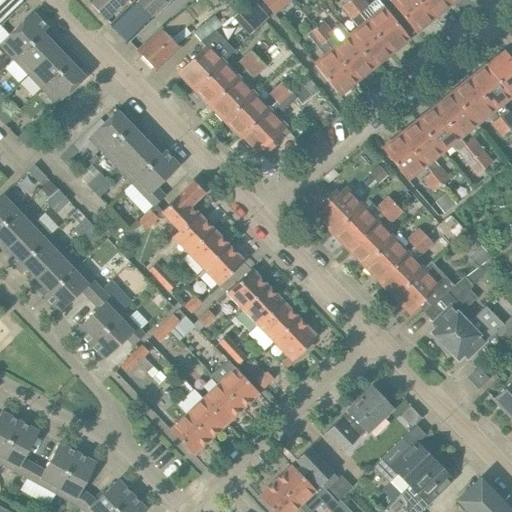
[(0,0),(0,25),(23,3),(20,0),(0,0)]
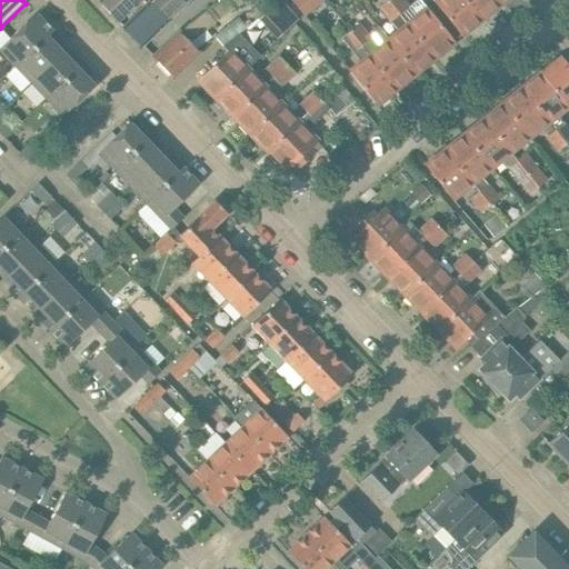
[(99,0),(98,1),(118,22),(135,7),(140,0),(99,0)]
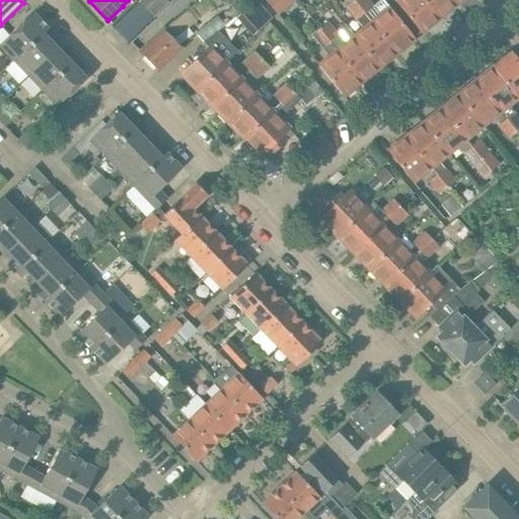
[(136,0),(126,9),(112,23),(117,29),(129,43),(130,43),(144,28),(153,20),(170,3),(172,2),(170,0),(136,0)]
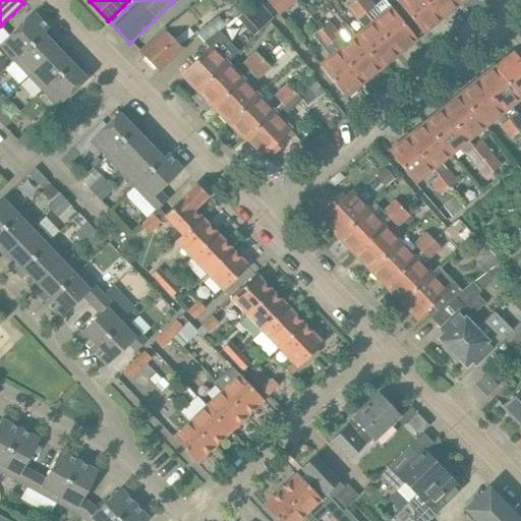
[(268,0),(267,1),(278,14),(295,0),(294,0),(268,0)]
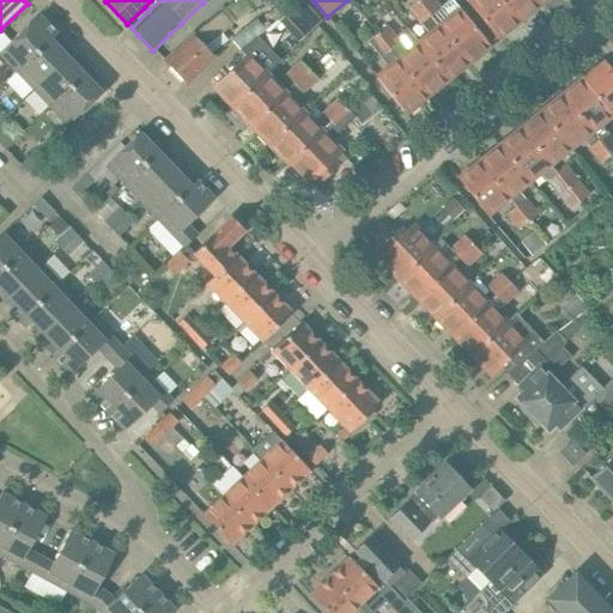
[(447,79),(467,62),(429,16),(417,0),(407,7),(429,36),(419,43),(406,28),(447,79)]
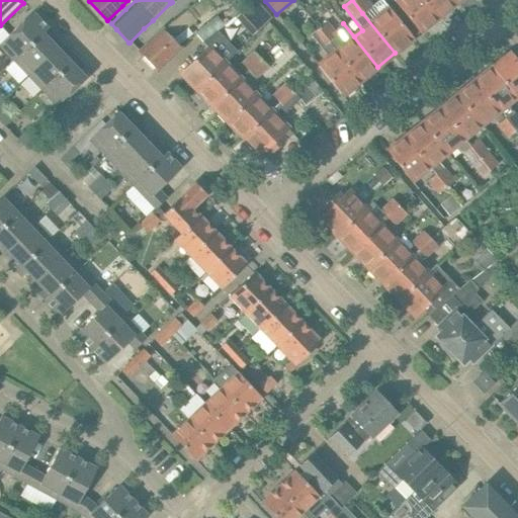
[(362,13),(371,6),(365,0),(352,0),(362,13)]
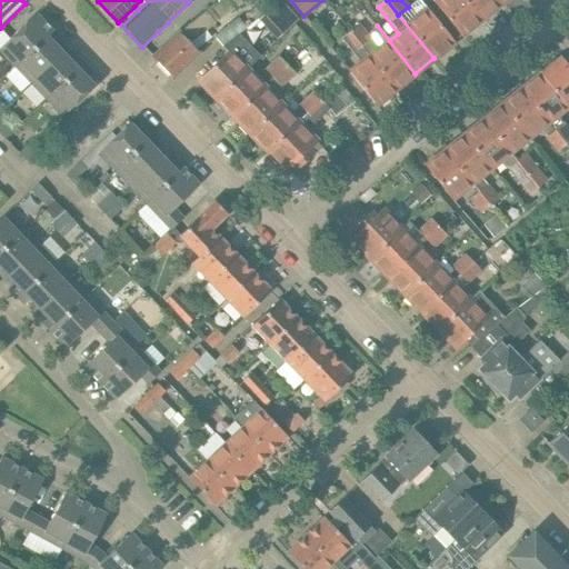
[(415,0),(408,7),(398,15),(433,58),(453,42),(419,0),(415,0)]
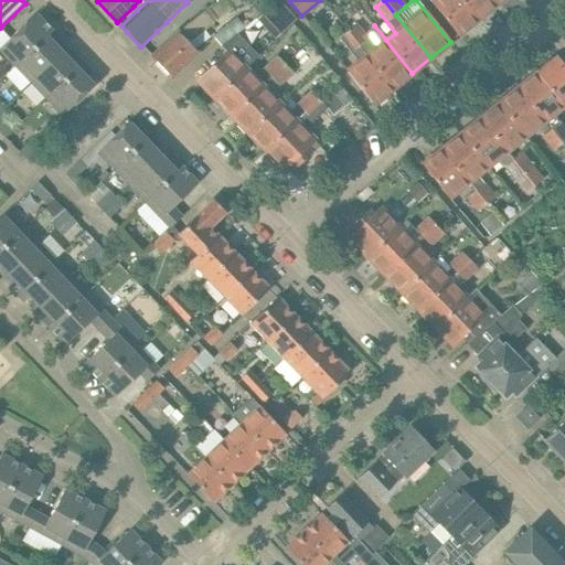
[(478,20),(461,0),(435,0),(432,3),(458,35),(478,20)]
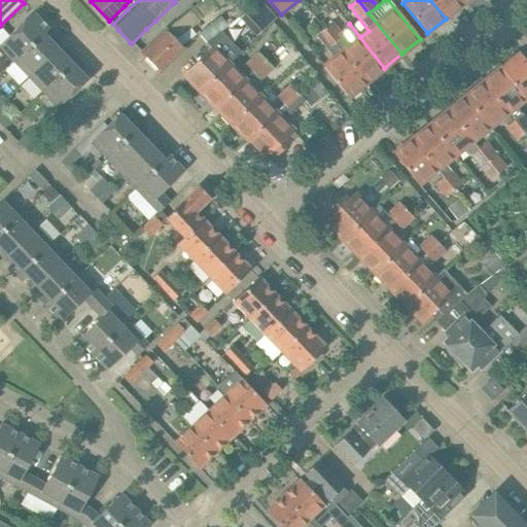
[(463,4),(459,0),(430,0),(446,19),(463,4)]
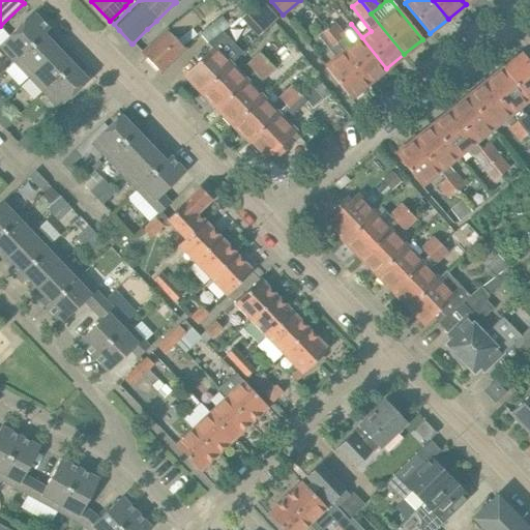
[(262,1),(244,18),(259,33),(276,18),(262,1)]
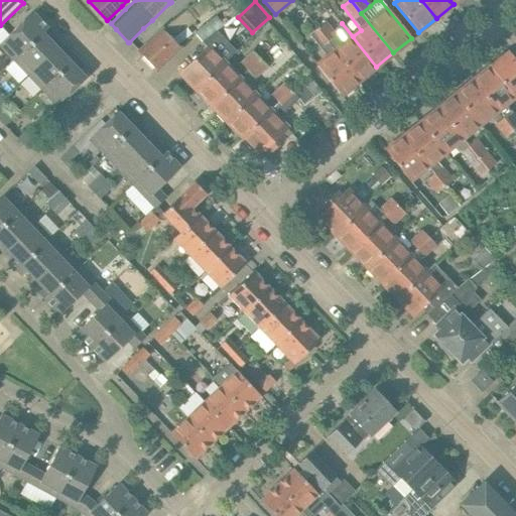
[(186,10),(161,29),(138,51),(156,71),(180,47),(171,39),(196,21),(186,10)]
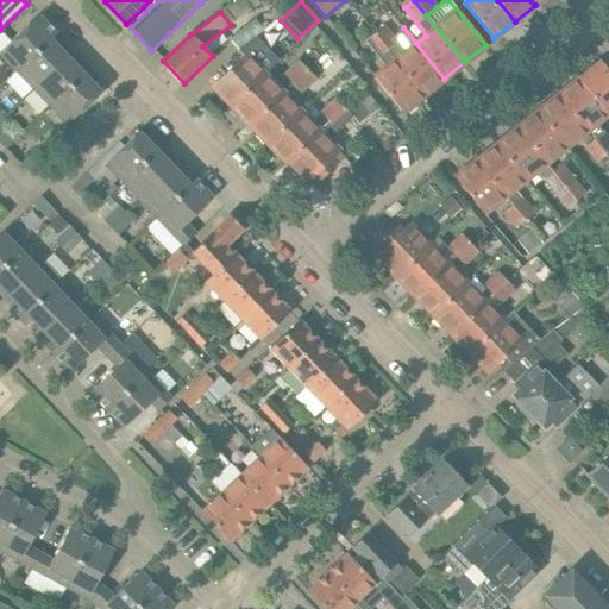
[(0,54),(16,70),(56,33),(38,14),(0,50),(0,54)]
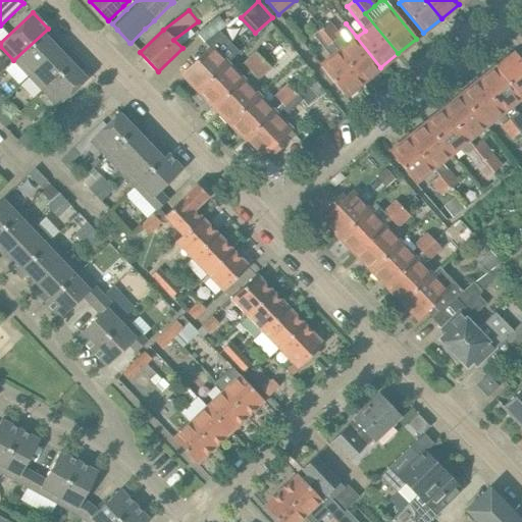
[(206,43),(227,25),(218,15),(197,33),(206,43)]
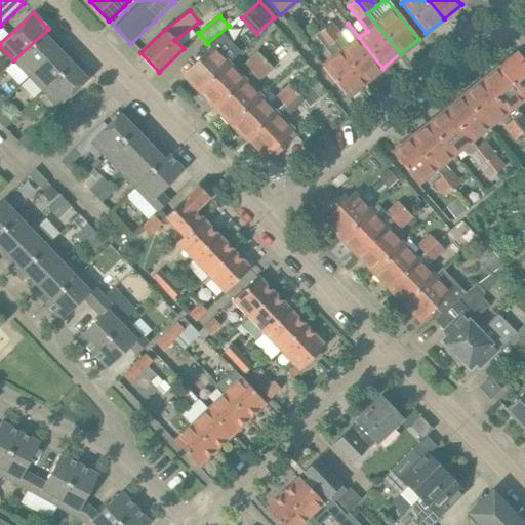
[(322,29),(365,82),(382,68),(348,24),(338,31),(331,22),(322,29)]
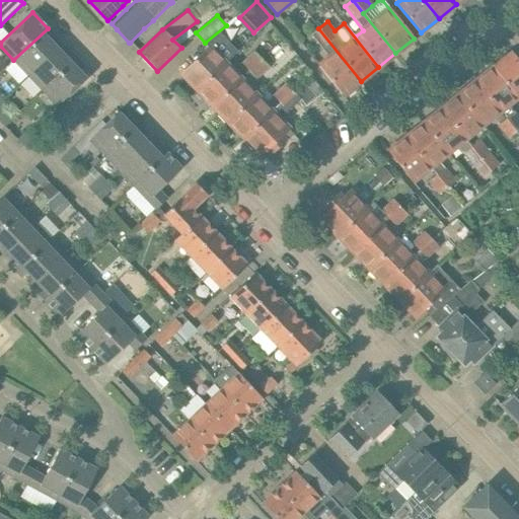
[(518,47),(518,46),(518,27),(509,34),(518,47)]
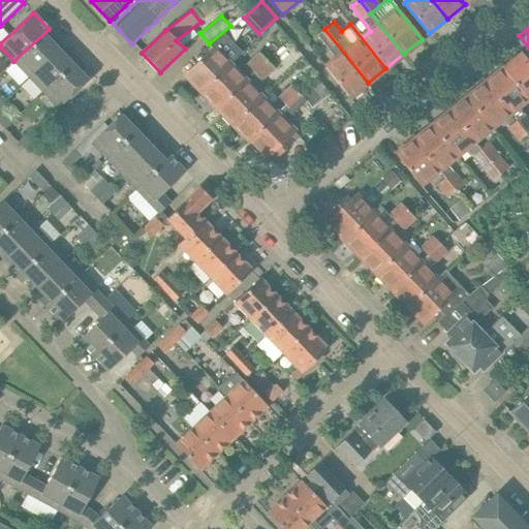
[(49,29),(13,61),(28,76),(58,49),(50,39),(54,34),(49,29)]
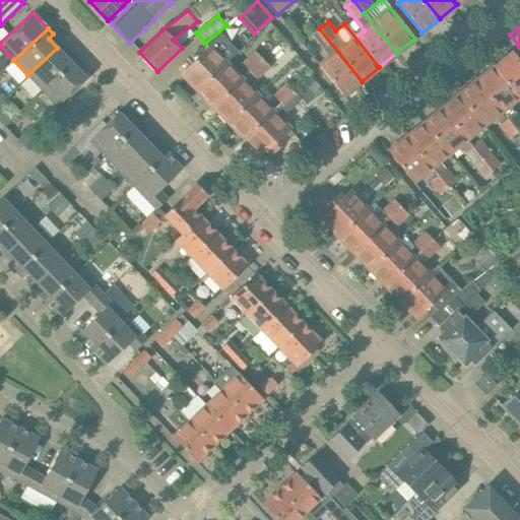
[(362,81),(319,28),(311,36),(329,58),(319,66),(343,95),(362,81)]
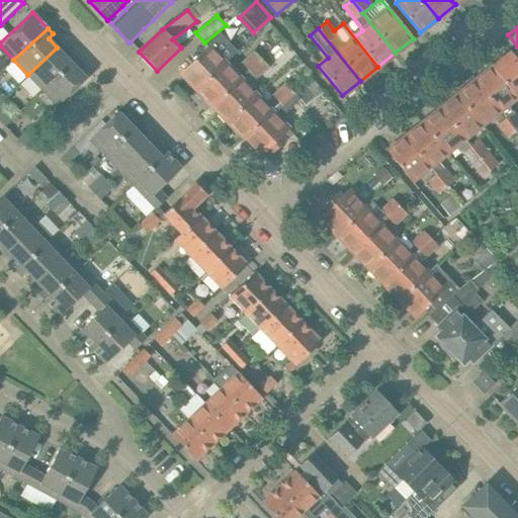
[(208,47),(180,73),(196,89),(224,63),(236,51),(218,31),(204,42),(208,47)]
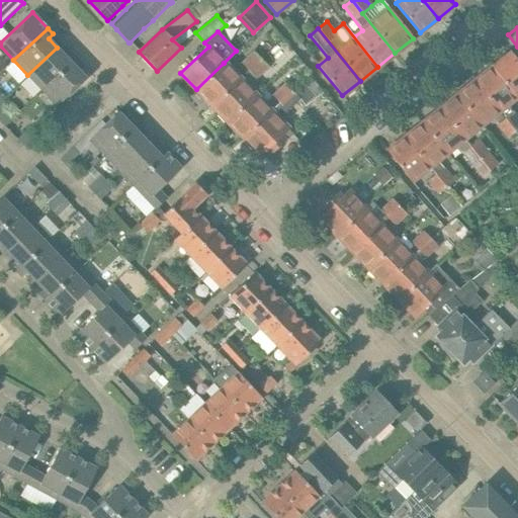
[(57,48),(27,75),(41,90),(76,58),(70,52),(66,57),(57,48)]
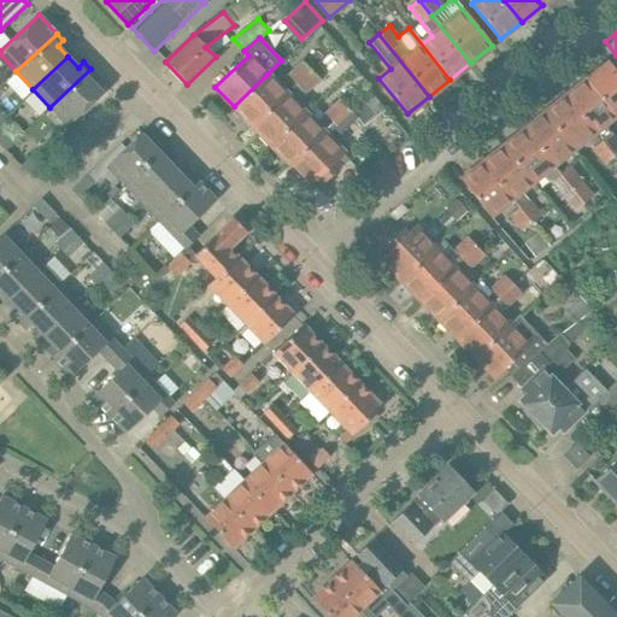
[(300,60),(287,75),(295,84),(310,70),(300,60)]
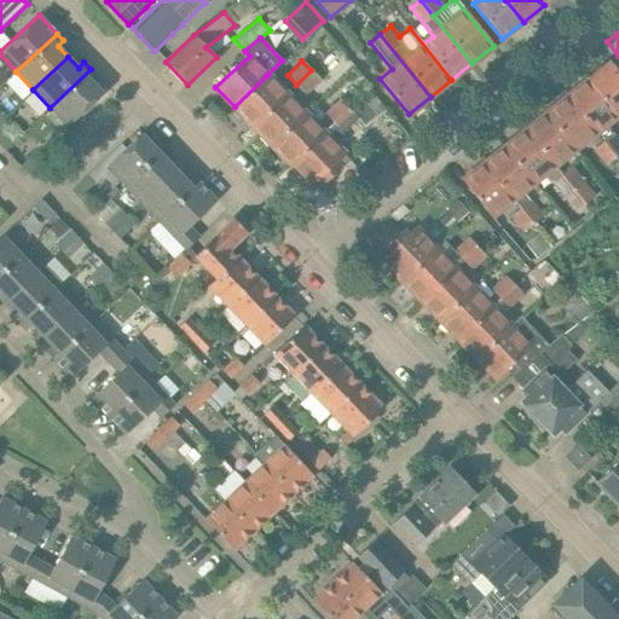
[(618,74),(609,63),(589,80),(617,115),(618,114),(618,74)]
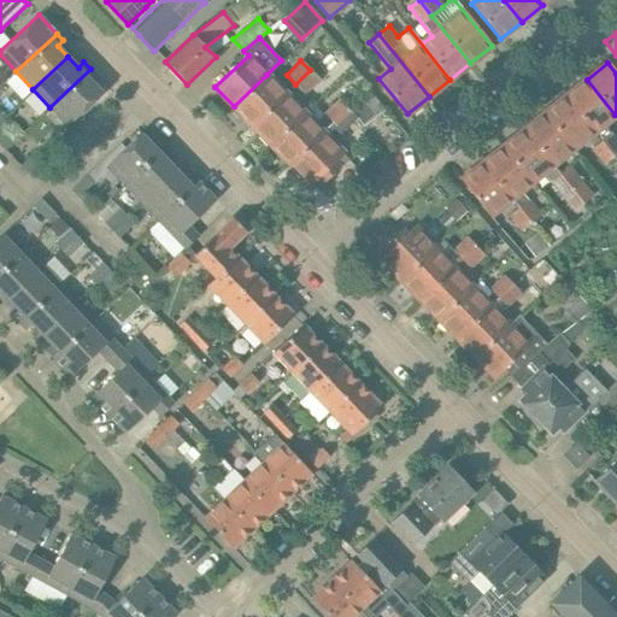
[(97,76),(90,69),(50,107),(68,125),(103,93),(92,81),(97,76)]
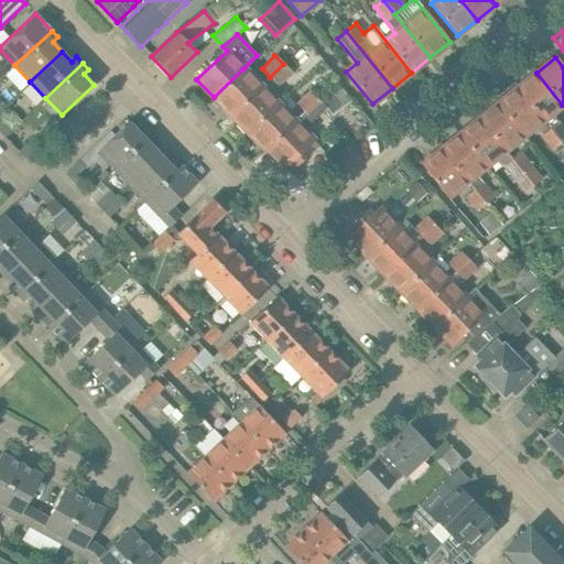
[(279,86),(293,73),(284,64),(283,64),(270,77),(279,86)]
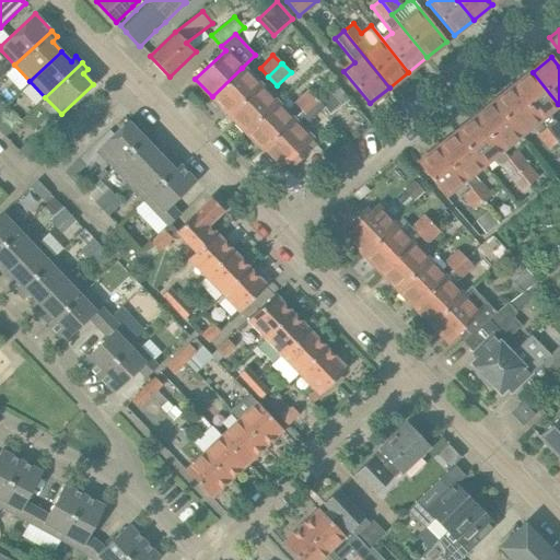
[(212,96),(230,114),(259,85),(251,77),(242,68),(212,96)]
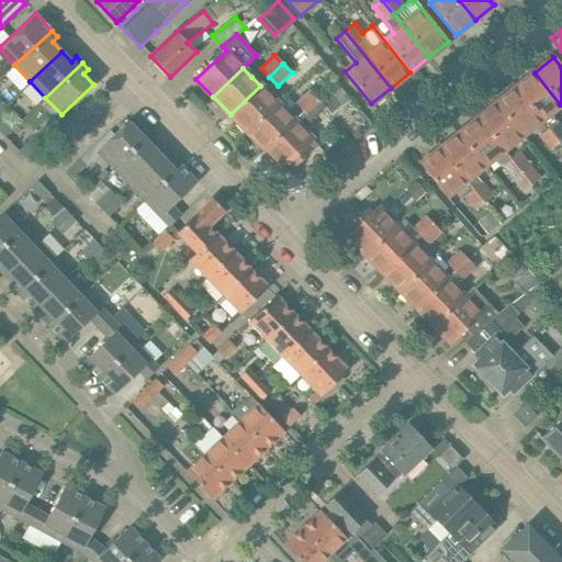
[(515,88),(541,121),(548,128),(559,143),(561,141),(561,125),(559,121),(557,122),(550,113),(560,104),(535,72),(515,88)]
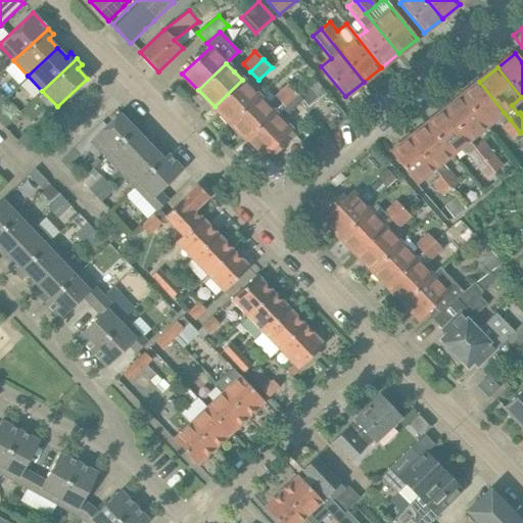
[(230,123),(257,96),(242,80),(215,106),(230,123)]
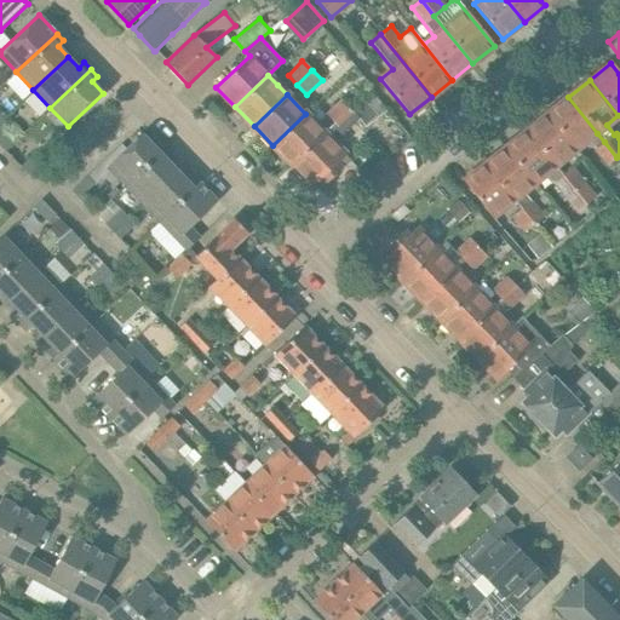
[(355,113),(350,108),(291,165),(311,187),(319,181),(322,185),(349,160),(333,143),(359,119),(366,127),(388,110),(375,96),(355,113)]
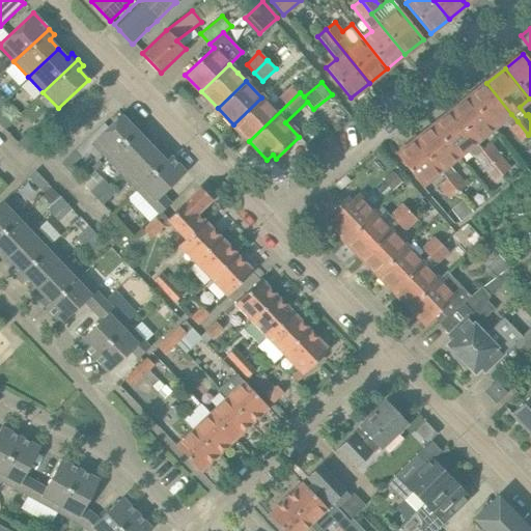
[(494,128),(511,114),(486,83),(469,98),(494,128)]
